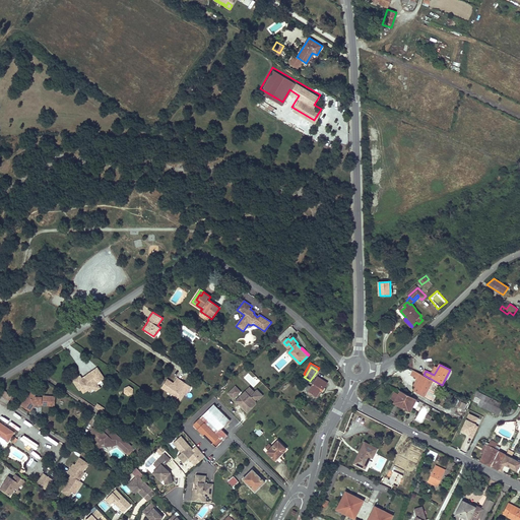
[(96,368),(82,377),(84,380),(87,378),(86,376),(98,369),(96,368)]
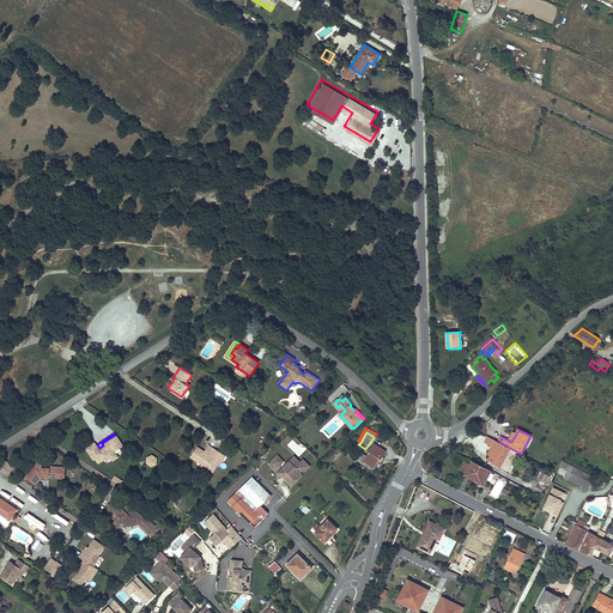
[(95,442),(86,448),(93,460),(95,459),(98,463),(104,460),(105,461),(116,454),(114,453),(119,449),(123,445),(115,435),(102,443),(103,445),(99,448),(97,444),(95,442)]
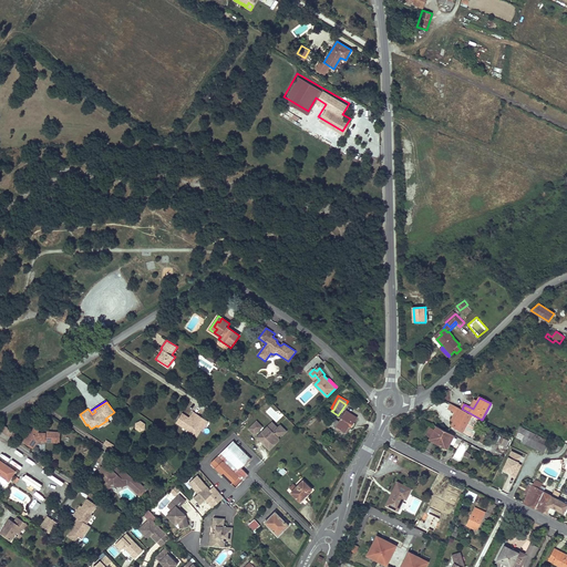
[(482,420),(462,409),(461,410),(452,404),(449,409),(456,413),(459,414),(454,422),(452,426),(473,437),(482,420)]
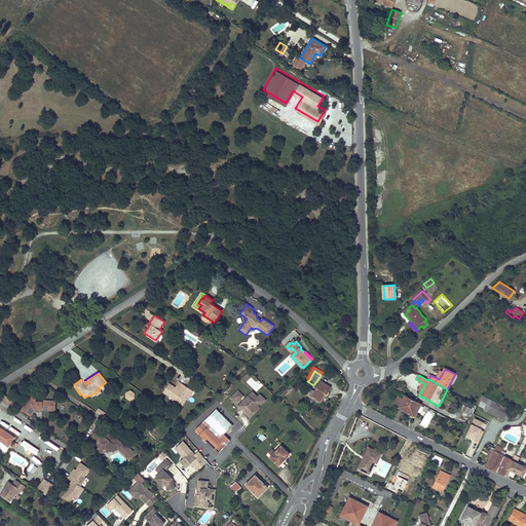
[(331,387),(321,381),(314,390),(311,389),(308,393),(320,401),(324,396),(325,397),(331,387)]
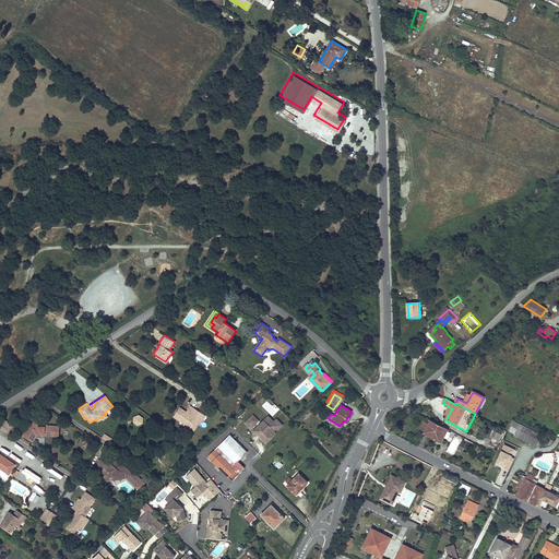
[(204,415),(190,406),(188,409),(188,412),(187,414),(186,413),(179,408),(174,417),(194,431),(199,425),(204,415)]
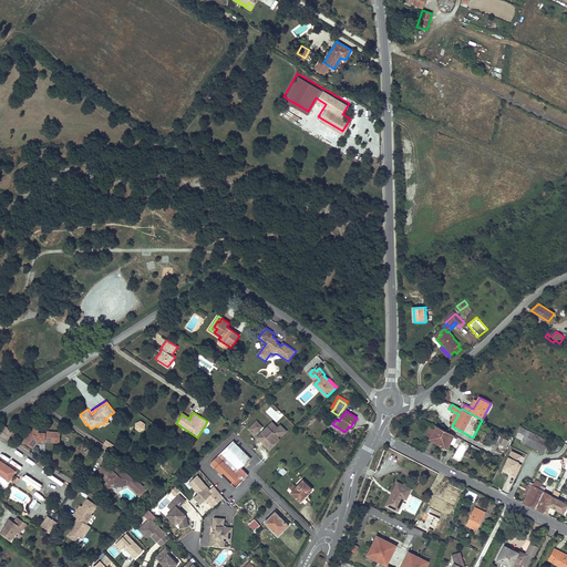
[(113,420),(110,415),(105,419),(107,420),(98,426),(100,430),(109,423),(113,420)]
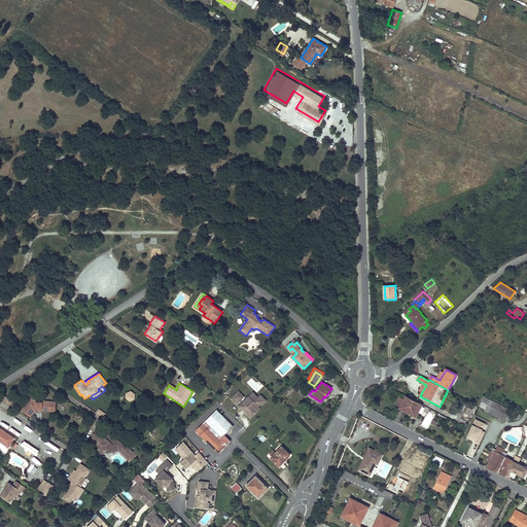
[(239,391),(232,398),(237,403),(244,396),(239,391)]
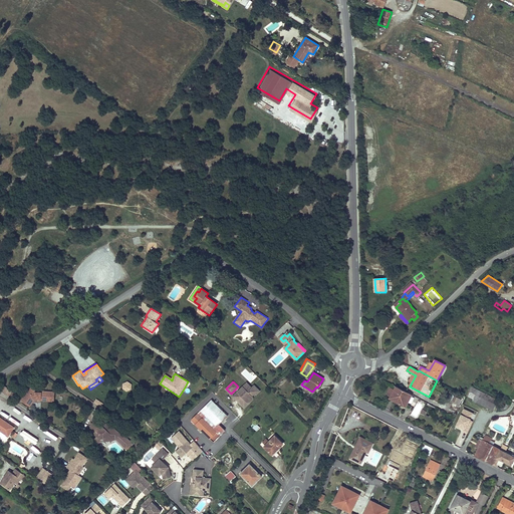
[(247,382),(233,396),(237,400),(239,398),(240,399),(238,402),(242,406),(246,401),(247,402),(250,402),(254,398),(252,396),(255,393),(258,390),(254,384),(251,387),(247,382)]
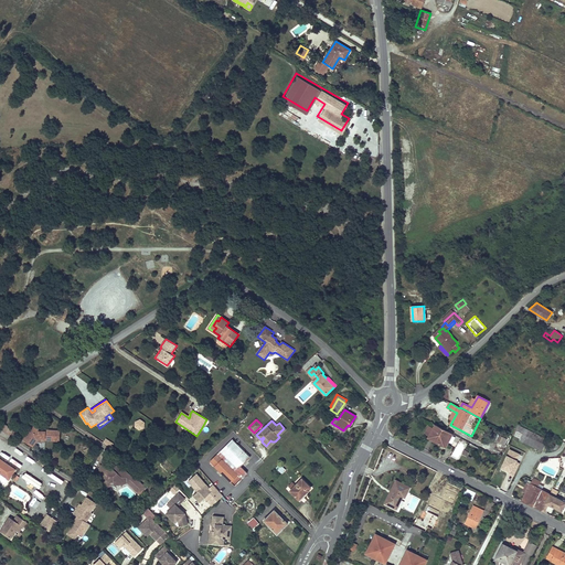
[(4,424),(1,429),(10,436),(14,430),(4,424)]
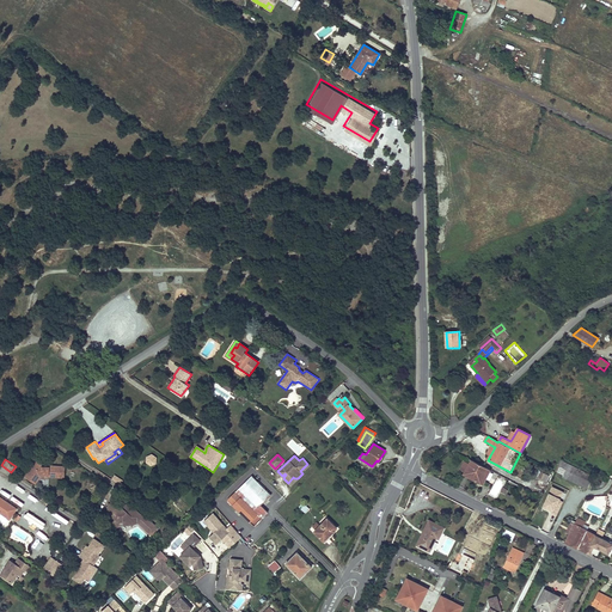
[(153,469),(153,463),(148,459),(144,461),(142,467),(147,471),(153,469)]
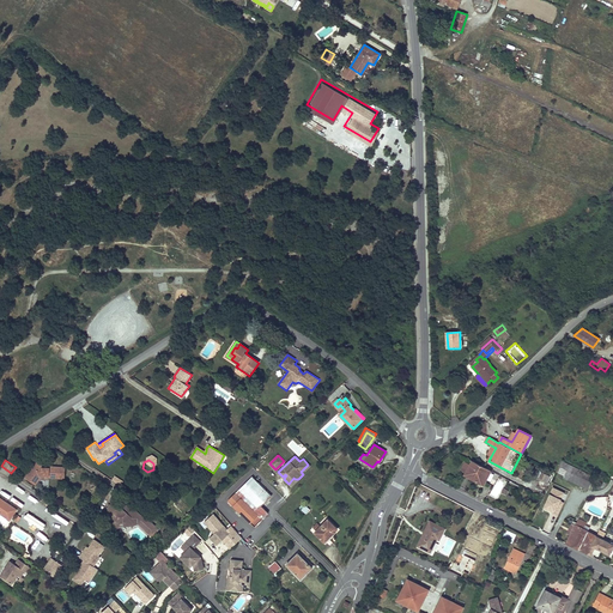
[(491,471),(472,461),(465,474),(472,478),(471,479),(483,485),(491,471)]
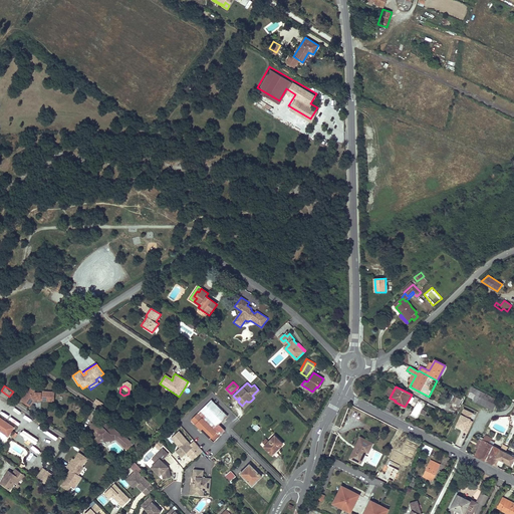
[(508,406),(471,387),(466,396),(473,400),(472,401),(492,411),(495,407),(498,409),(499,407),(506,410),(508,406)]
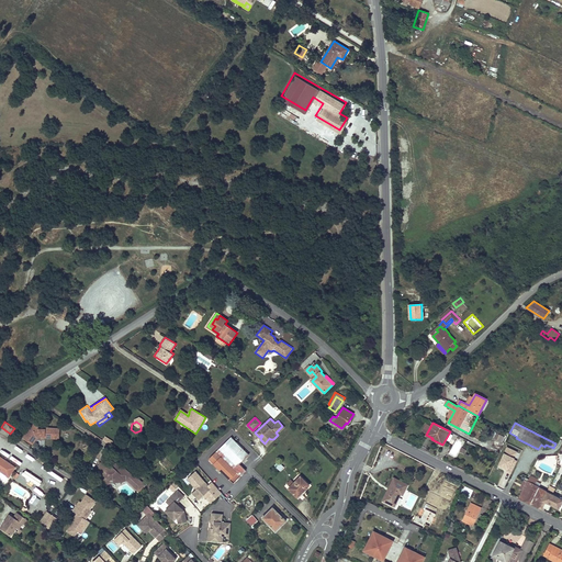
[(33,424),(23,438),(33,445),(36,439),(38,436),(38,435),(44,435),(44,438),(59,438),(59,428),(45,427),(45,429),(38,429),(38,427),(33,424)]
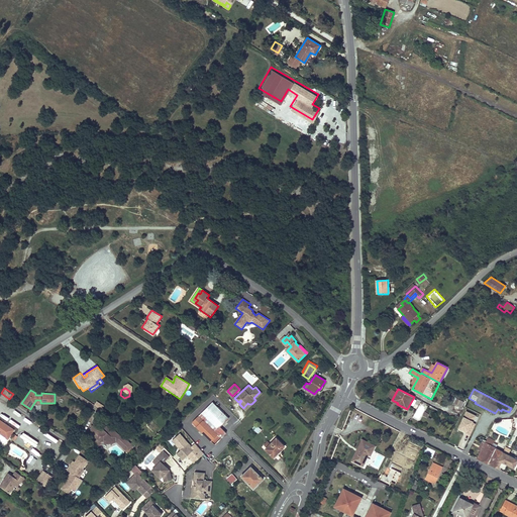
[(214,444),(221,437),(226,432),(220,426),(228,418),(212,403),(202,413),(206,417),(203,420),(199,416),(192,422),(214,444)]
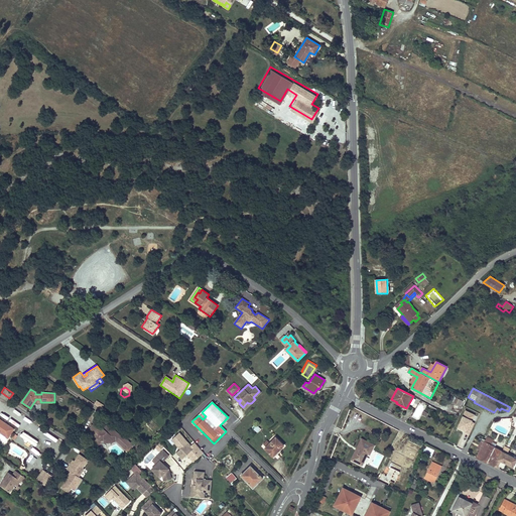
[(466,411),(459,424),(468,429),(467,431),(470,433),(475,423),(471,422),(475,415),(466,411)]
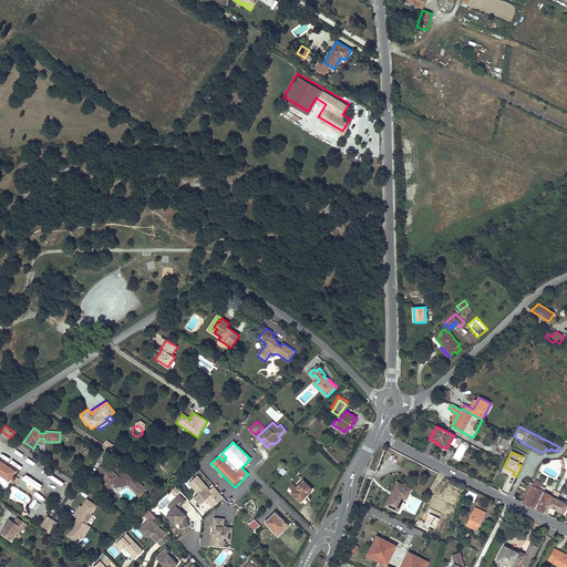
[(16,472),(0,461),(0,475),(9,482),(16,472)]
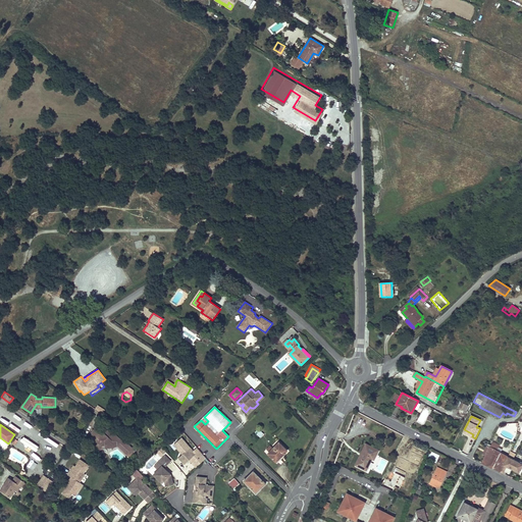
[(102,448),(114,447),(127,459),(136,451),(110,428),(104,434),(99,430),(92,430),(92,440),(97,445),(96,447),(100,450),(102,448)]
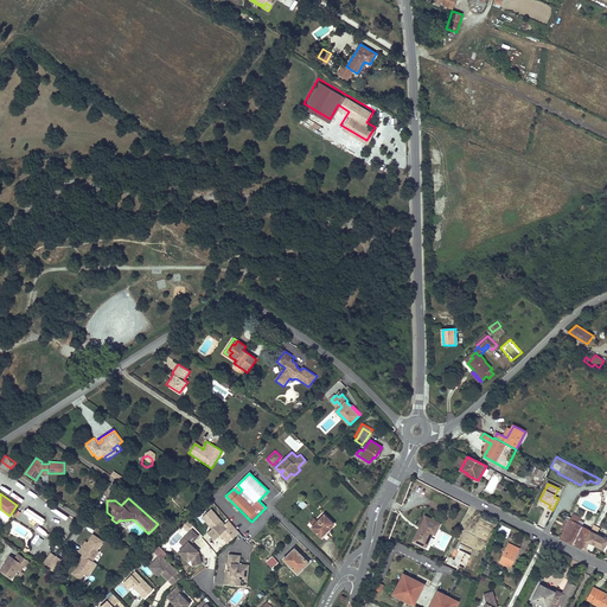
[(24,512),(42,525),(46,519),(29,506),(24,512)]
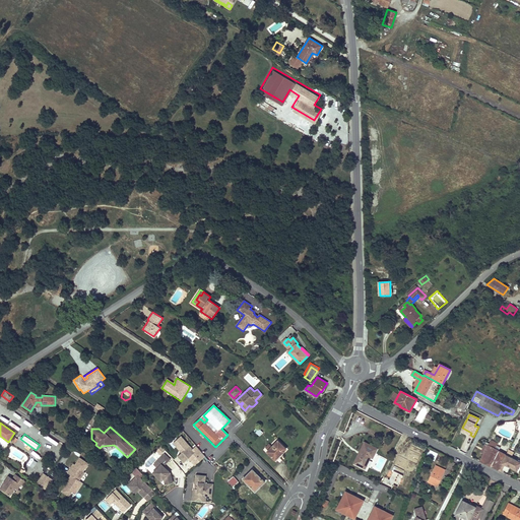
[(192,449),(180,436),(173,443),(182,452),(178,456),(184,462),(188,458),(191,461),(195,457),(199,461),(205,456),(196,446),(192,449)]
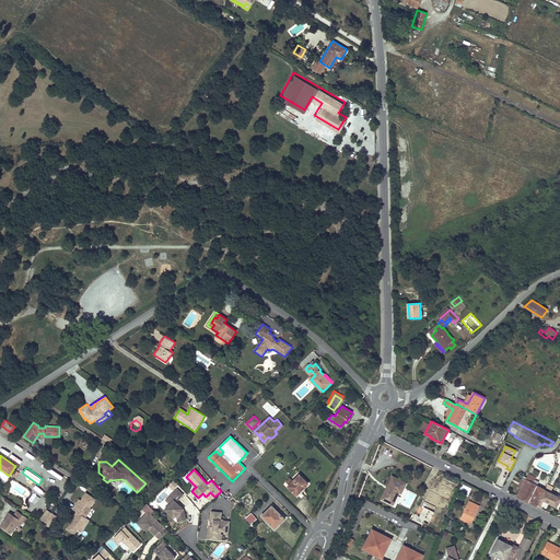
[(536,478),(528,474),(526,479),(534,483),(536,478)]
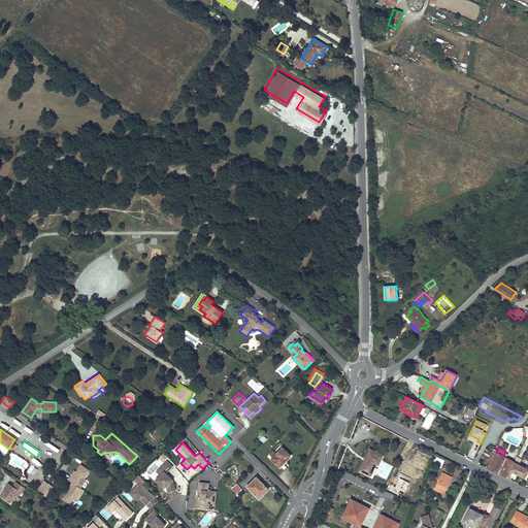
[(272,457),(270,459),(278,466),(283,462),(284,463),(290,456),(282,448),(276,454),(272,457)]
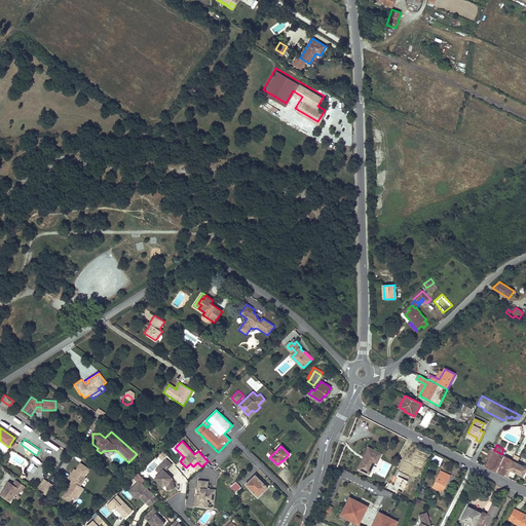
[(365,457),(360,470),(369,474),(375,462),(377,463),(381,454),(368,448),(364,456),(365,457)]
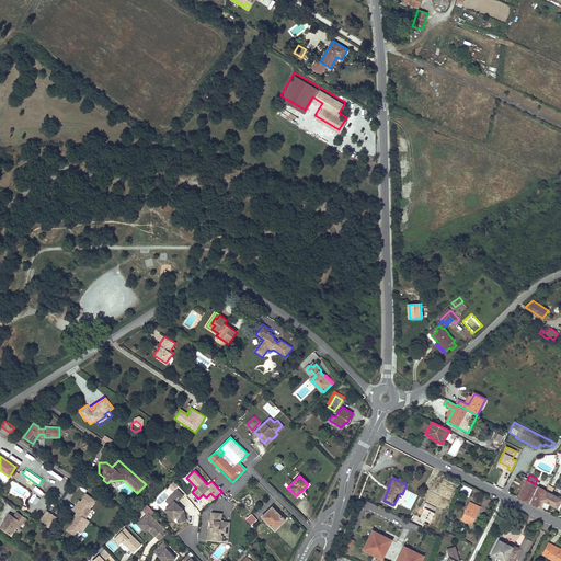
[(168,487),(172,491),(179,485),(174,480),(168,487)]
